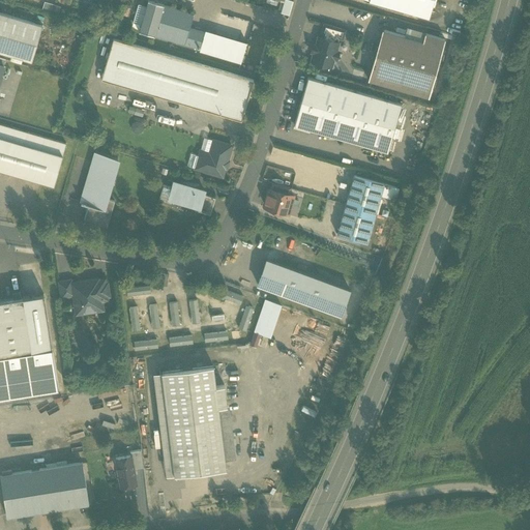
[(148,0),(147,0),(148,0),(146,6),(138,4),(133,23),(141,25),(139,31),(139,32),(140,31),(153,35),(153,36),(154,36),(164,5),(164,4),(163,4),(148,0)]
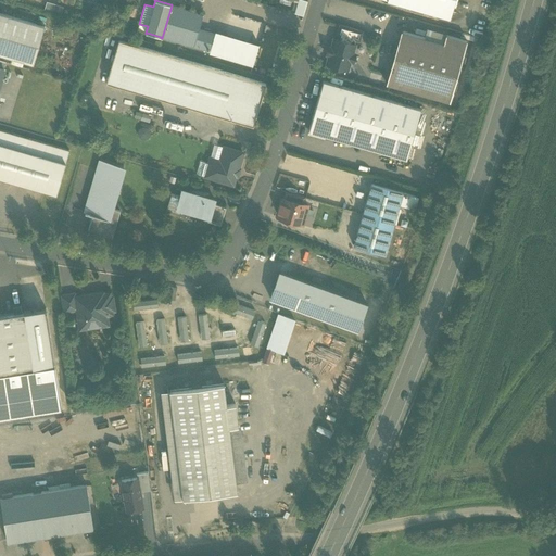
[(297,0),(294,12),(303,14),(305,0),(297,0)]
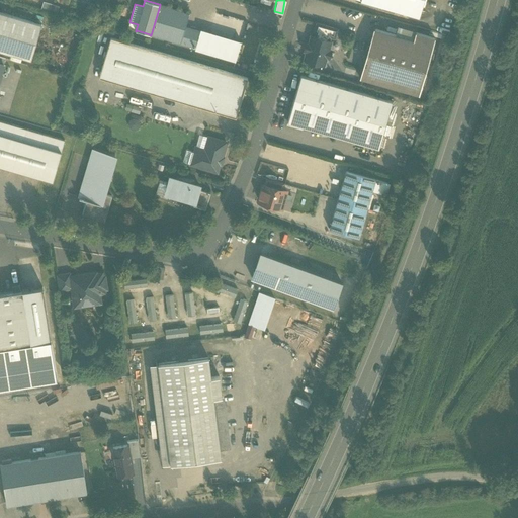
[(423,0),(360,0),(419,16),(423,0)]
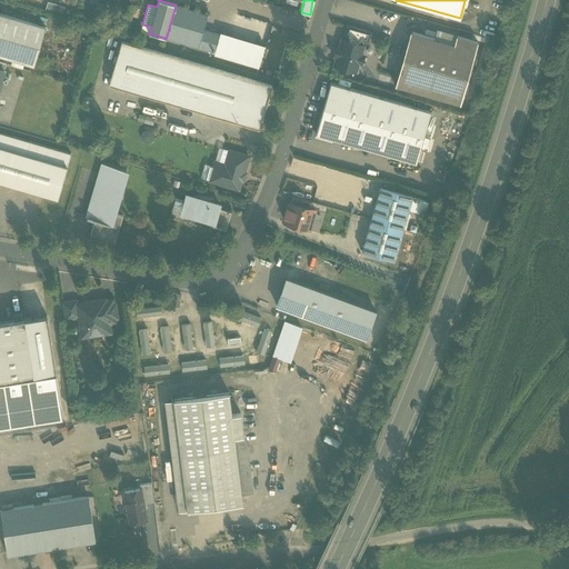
[(207,15),(176,6),(166,38),(176,41),(177,41),(187,45),(188,45),(197,47),(197,48),(198,48),(213,52),(215,52),(215,51),(219,36),(220,35),(219,35),(203,30),(207,16),(208,16),(208,15),(207,15)]
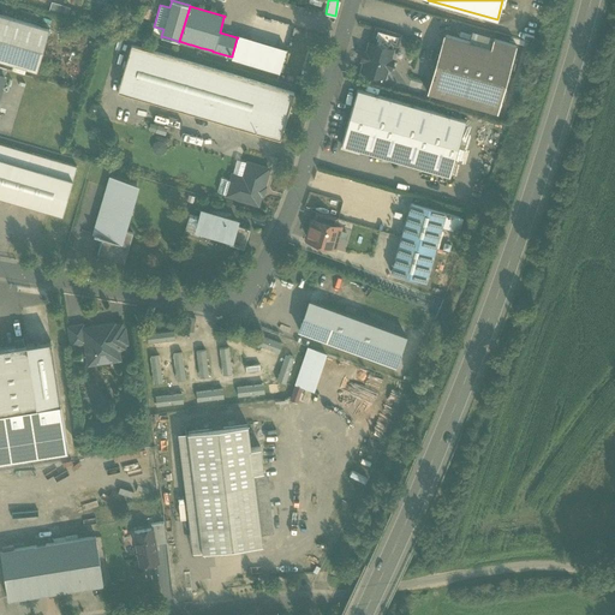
[(0,15),(0,59),(36,71),(48,29),(0,15)]
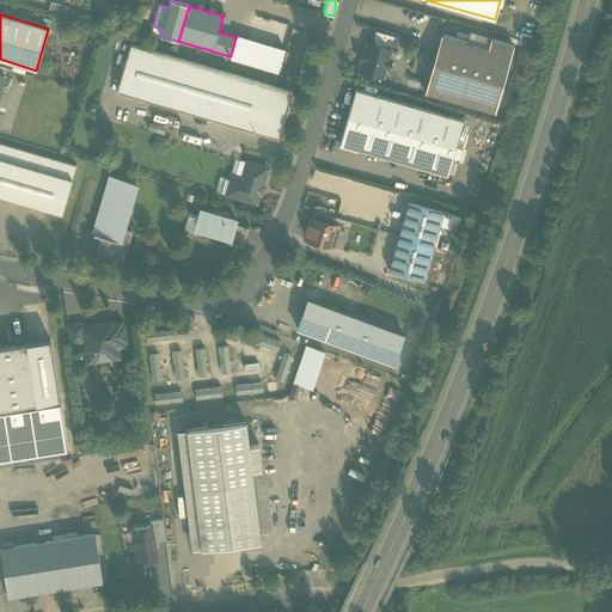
[(398,34),(374,26),(371,38),(372,38),(390,43),(396,46),(398,34)]
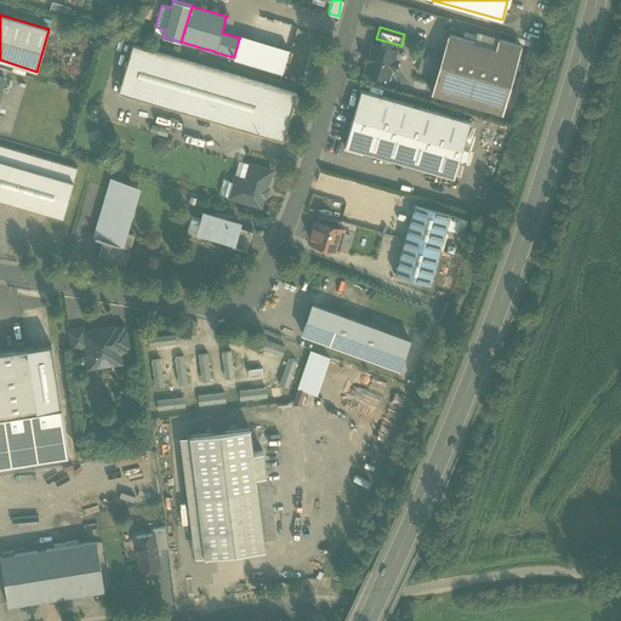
[(494,45),(496,35),(474,30),(473,40),(494,45)]
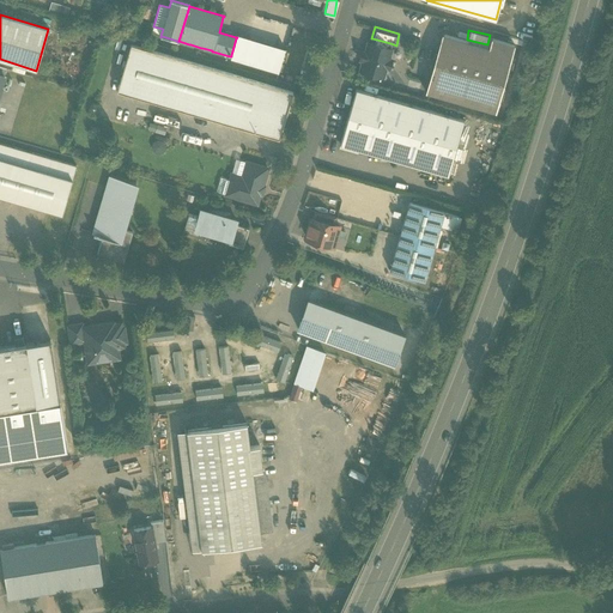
[(489,47),(443,35),(443,34),(442,34),(442,35),(438,44),(438,46),(436,56),(448,60),(438,96),(496,111),(515,44),(491,38),(489,47)]
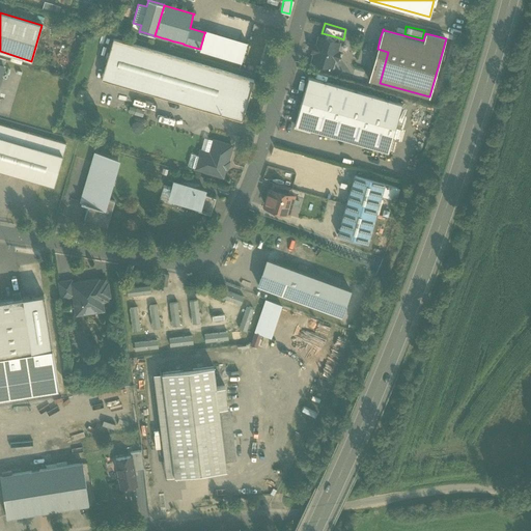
[(247,43),(205,30),(205,32),(204,33),(200,48),(200,49),(199,51),(241,62),(247,43)]
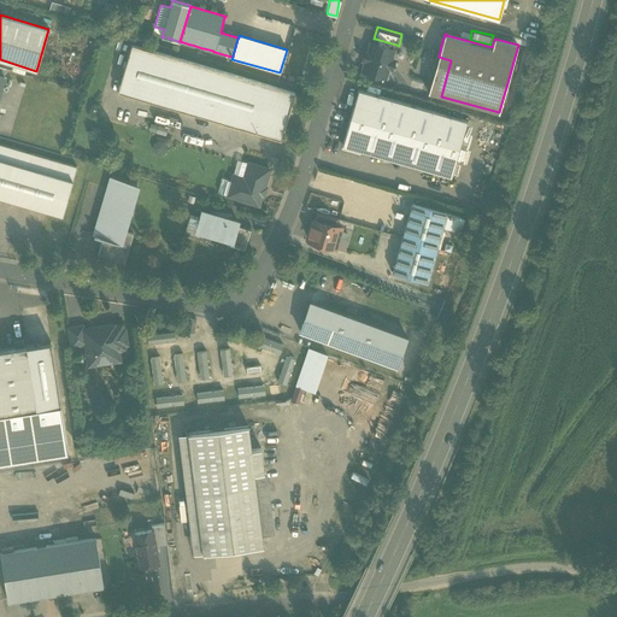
[(393,43),(375,39),(374,43),(370,42),(368,52),(364,51),(362,60),(365,60),(362,71),(386,77),(388,68),(392,69),(394,60),(391,59),(394,48),(392,48),(393,43)]
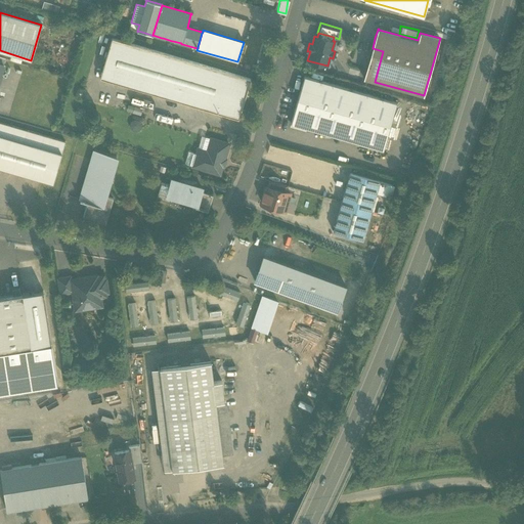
[(250,79),(112,38),(100,78),(238,119),(250,79)]
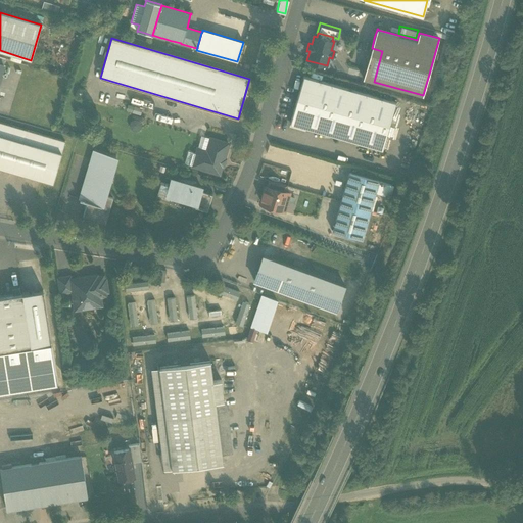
[(372,48),(371,49),(369,58),(368,59),(369,59),(366,67),(366,68),(364,78),(363,78),(363,79),(364,79),(373,81),(374,82),(382,51),(372,48)]
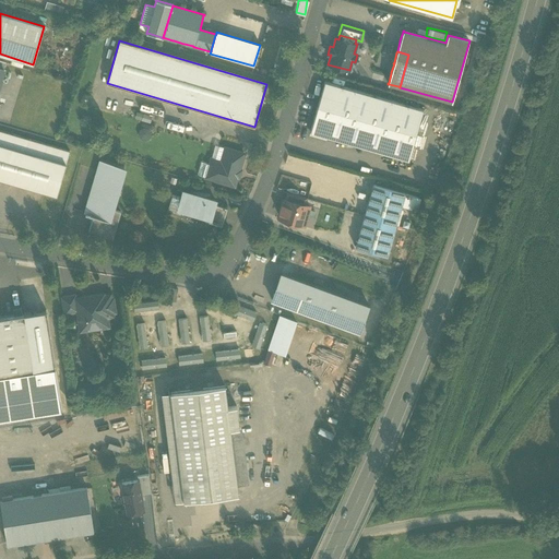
[(423,109),(324,81),(310,132),(408,159),(423,109)]
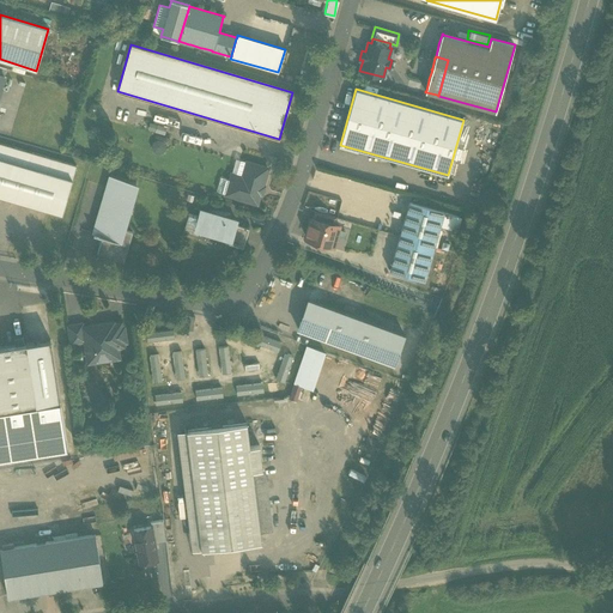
[(150,122),(147,129),(164,133),(165,127),(150,122)]
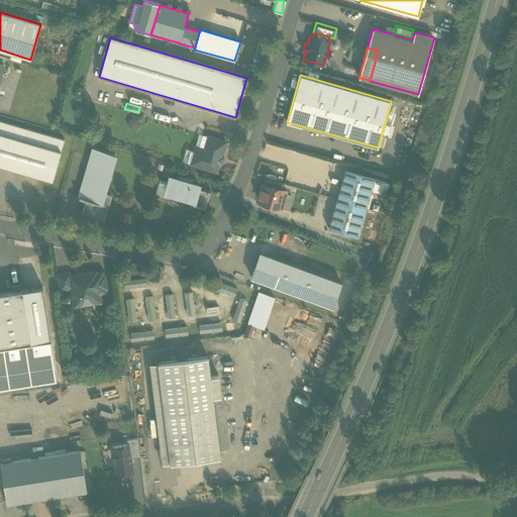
[(65,139),(0,120),(0,165),(53,181),(65,139)]
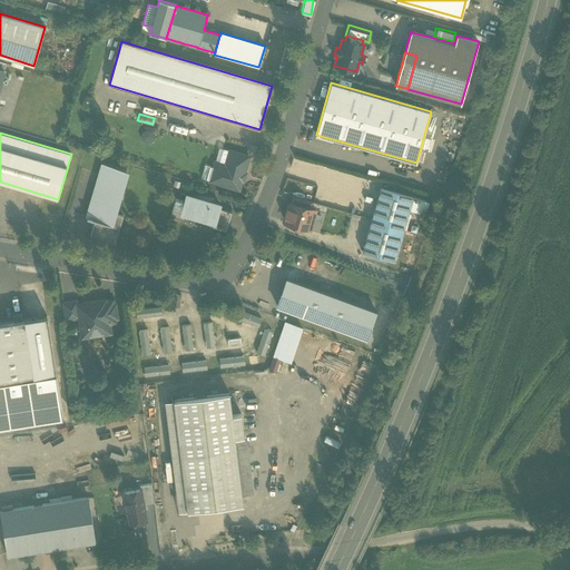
[(248,157),(229,151),(225,166),(220,168),(214,167),(210,180),(209,182),(238,189),(248,157)]
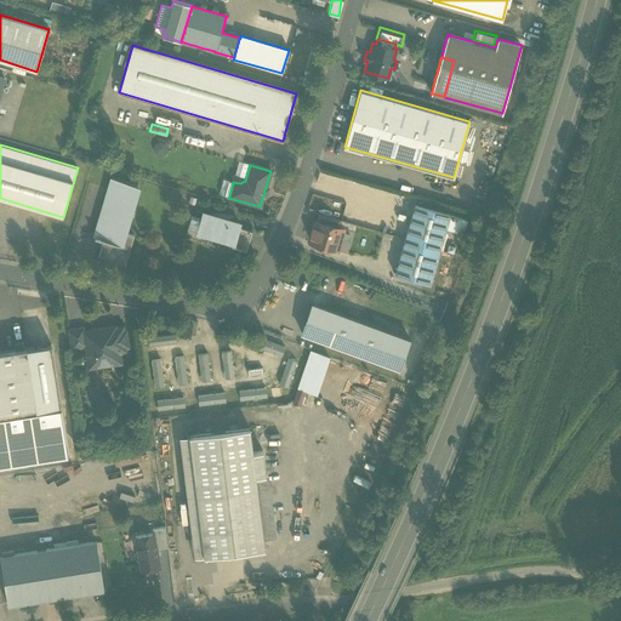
[(137,186),(113,178),(95,237),(95,238),(103,240),(120,245),(124,233),(137,186)]
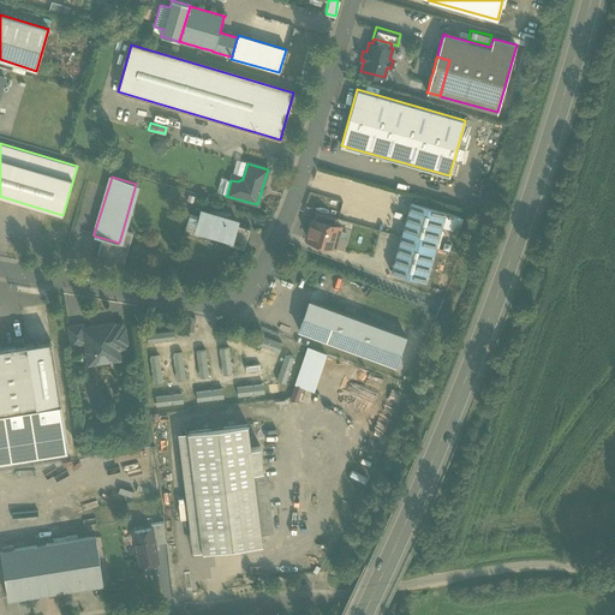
[(231,180),(221,178),(218,192),(227,195),(231,180)]
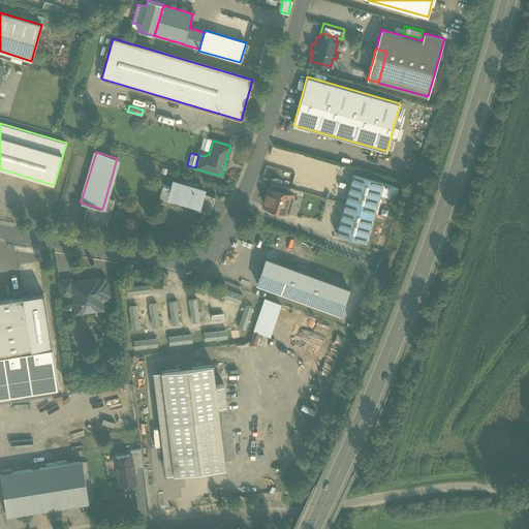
[(383,182),(353,174),(344,204),(374,212),(379,196),(382,185),(383,182)]
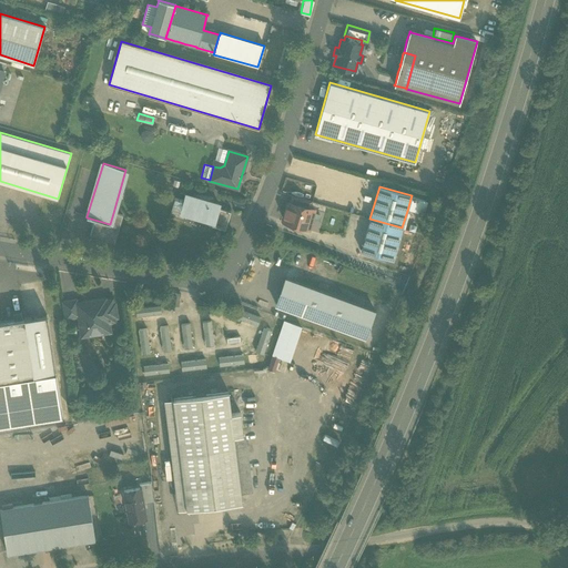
[(194,198),(185,195),(183,201),(174,198),(170,214),(183,219),(185,210),(211,217),(215,219),(219,209),(219,205),(204,201),(205,198),(205,196),(194,195),(194,198)]
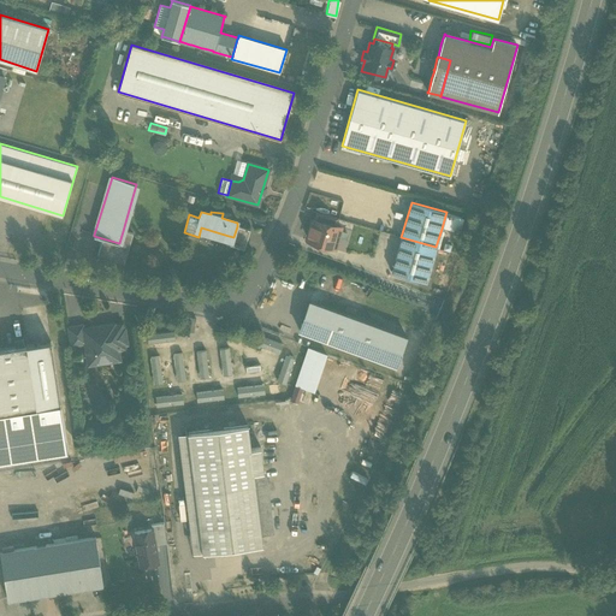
[(337,218),(317,213),(314,220),(335,226),(337,218)]
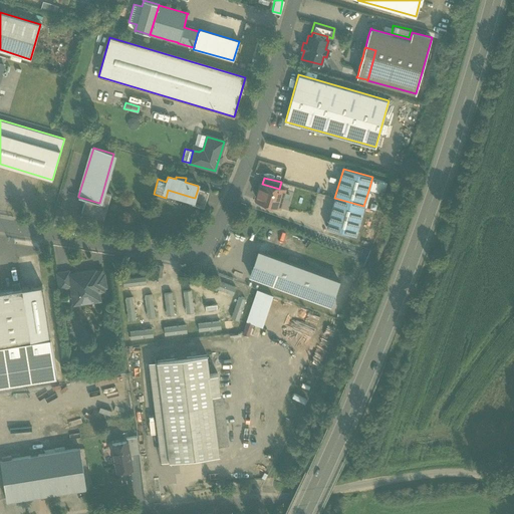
[(371,180),(368,191),(384,195),(387,185),(371,180)]
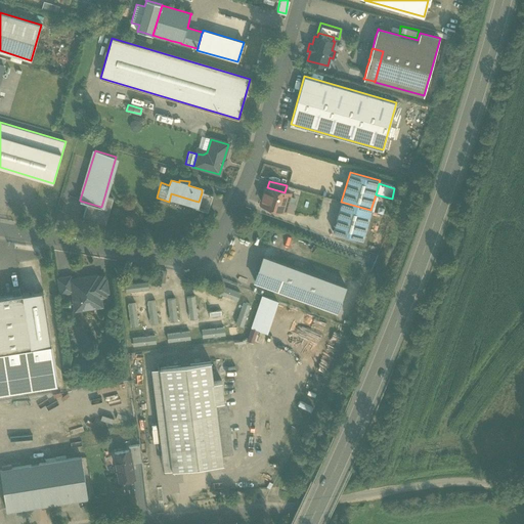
[(285,192),(267,187),(265,188),(261,203),(262,205),(274,208),(275,209),(280,211),(281,210),(285,211),(290,193),(285,192)]
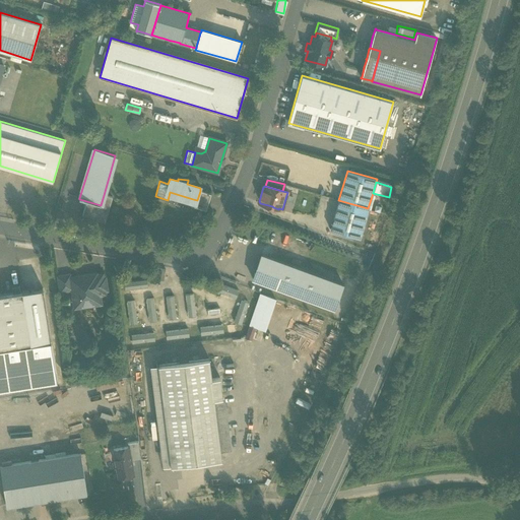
[(211,194),(200,191),(197,200),(193,199),(191,206),(206,210),(211,194)]
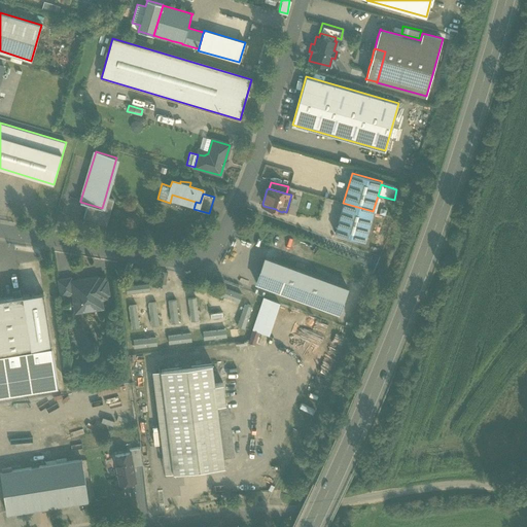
[(102,208),(88,204),(83,218),(90,219),(90,223),(89,223),(89,224),(98,225),(98,224),(98,223),(106,226),(113,200),(105,198),(102,208)]
